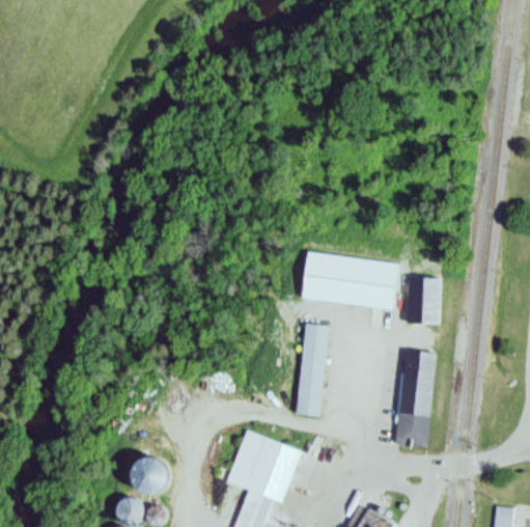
[(407,273),(405,322),(439,322),(440,275),(407,273)]
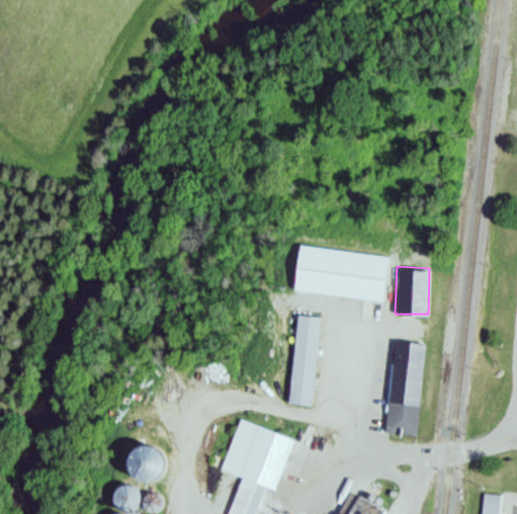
[(297,315),(288,401),(313,404),(322,317),(297,315)]
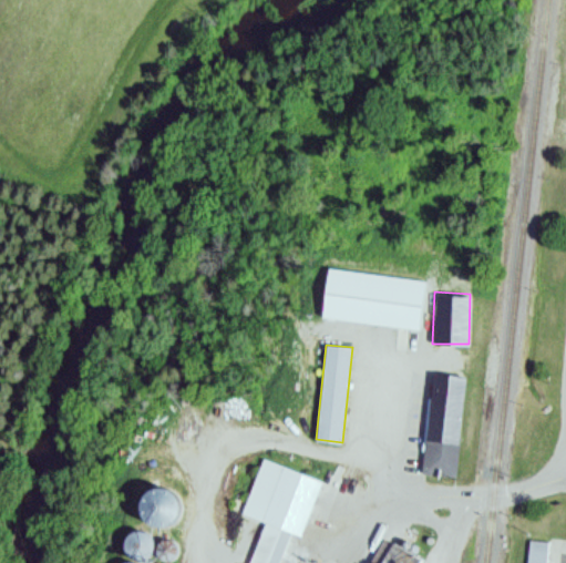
[(431,371),(420,474),(455,479),(464,375),(431,371)]
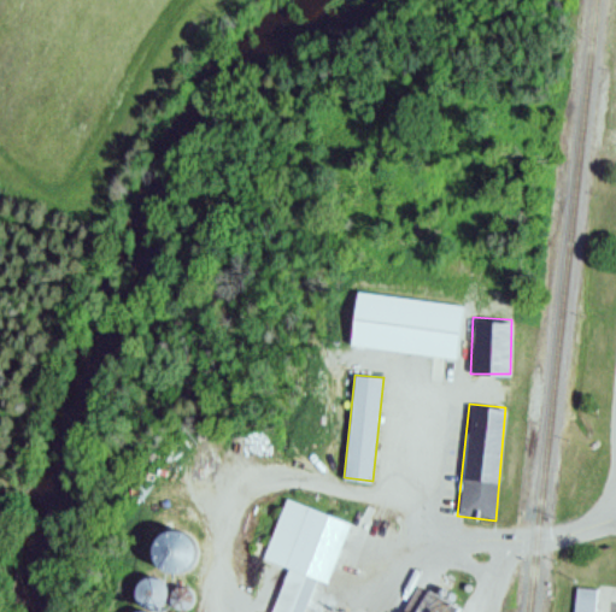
[(287,498),(352,522),(328,582),(317,577),(304,611),(274,611),(291,568),(264,558),(287,498)]
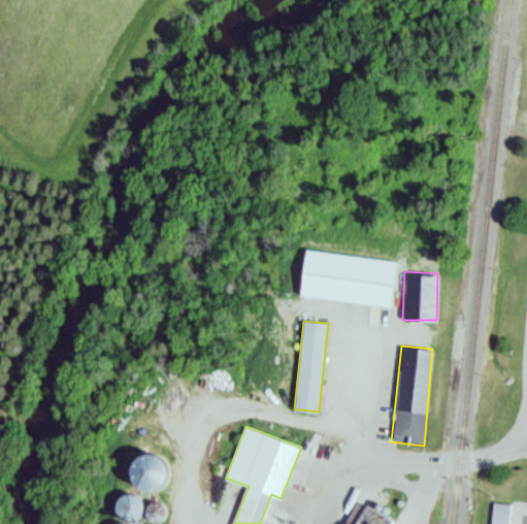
[(140,523),(139,501),(121,502),(122,523),(140,523)]
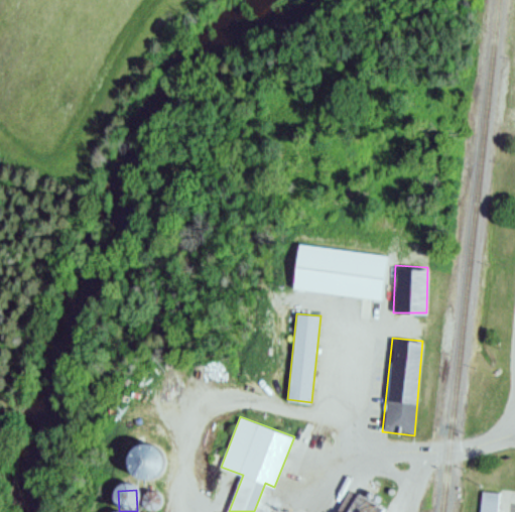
[(346,511),(359,490),(386,502),(380,511),(346,511)]
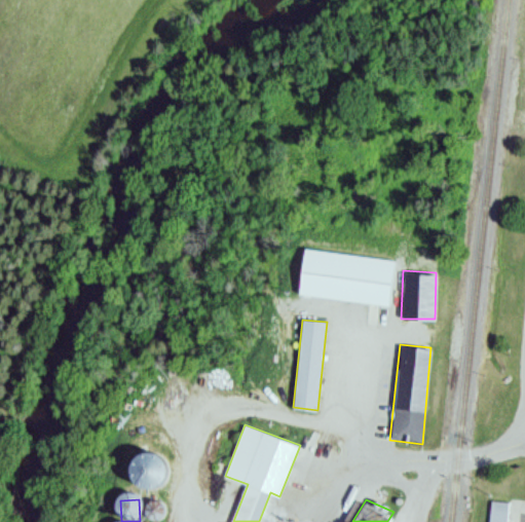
[(489,501),(487,521),(505,521),(508,504),(489,501)]
